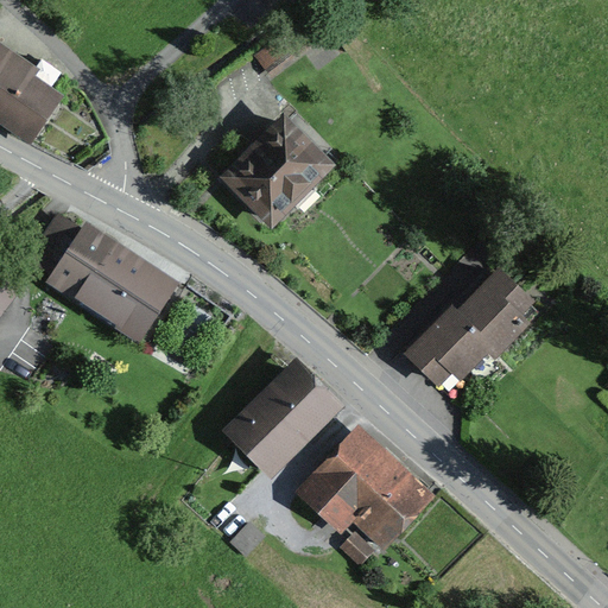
[(334,43),(310,12),(254,55),(272,78),(299,57),(305,64),(334,43)]
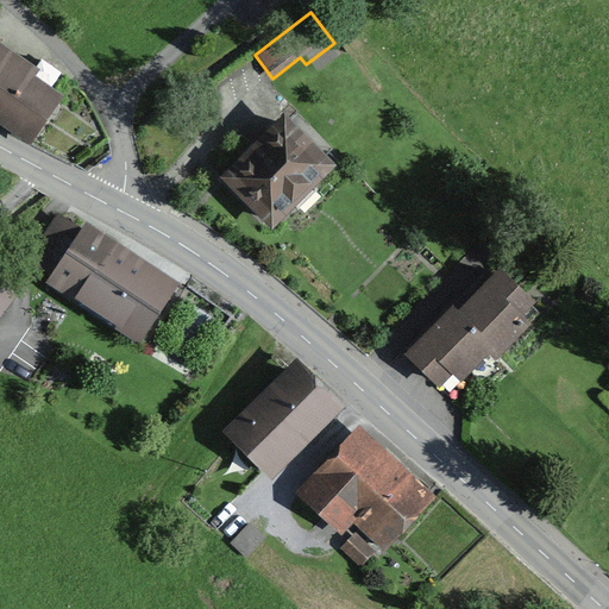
[(0,124),(31,144),(64,93),(37,75),(41,69),(0,42),(0,124)]
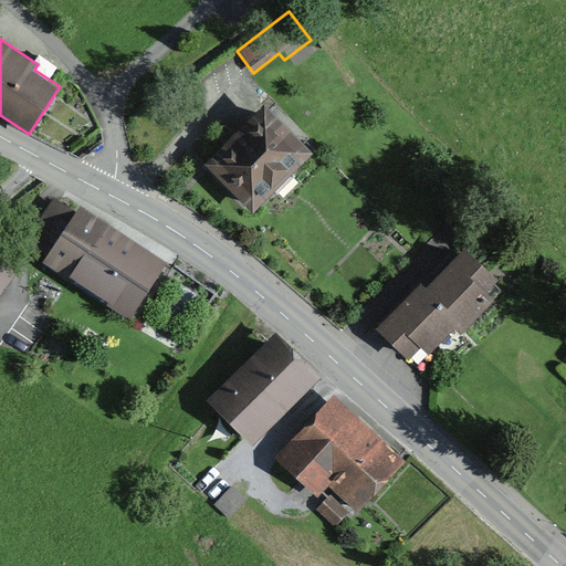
[(253,215),(313,153),(262,104),(203,165),(253,215)]
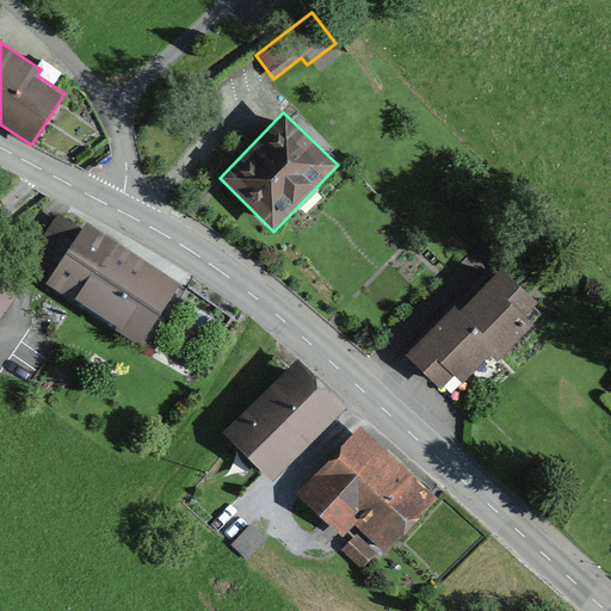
[(28,260),(50,276),(47,283),(140,345),(180,284),(87,222),(82,229),(59,214),(28,260)]
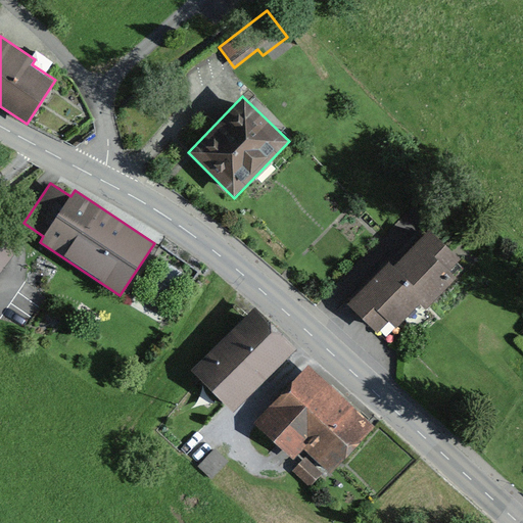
[(461,258),(429,229),(394,267),(425,295),(418,302),(426,310),(456,279),(448,272),(461,258)]
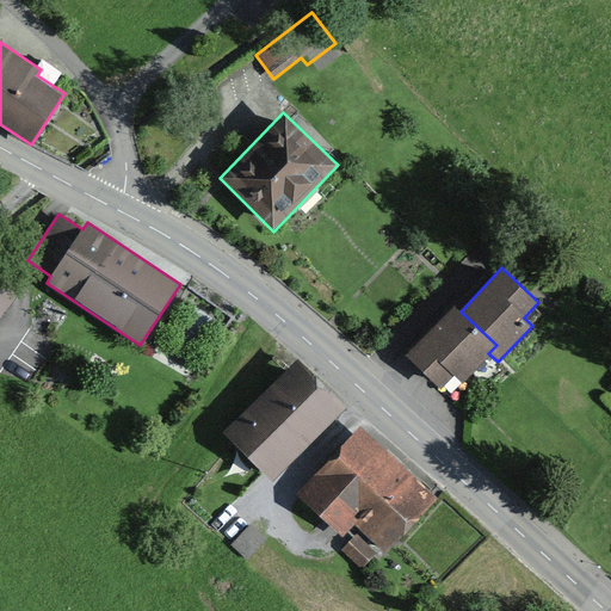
[(0,318),(20,292),(0,275),(0,318)]
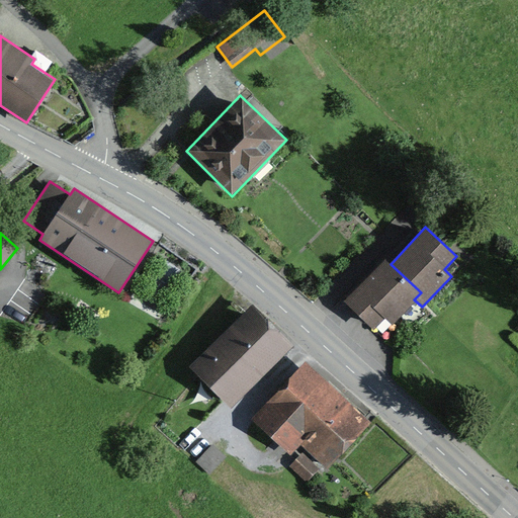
[(391,264),(384,258),(344,301),(373,329),(384,318),(391,324),(421,292),(391,264)]
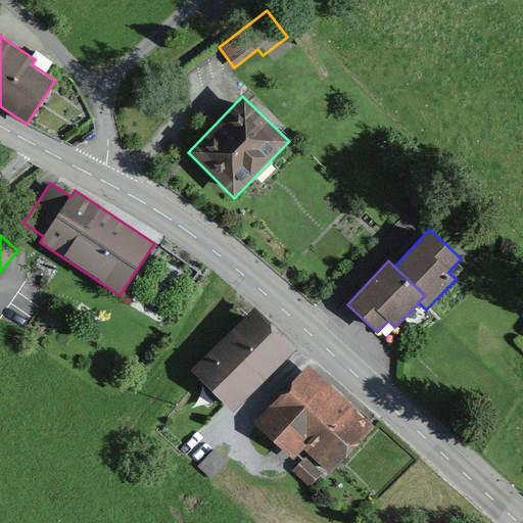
[(296,348),(253,306),(191,370),(234,412),(296,348)]
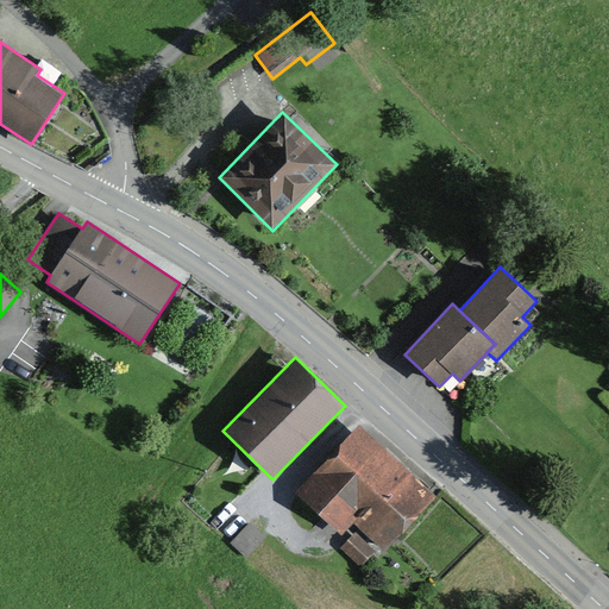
[(435,496),(358,424),(294,493),(340,535),(352,522),(384,551),(435,496)]
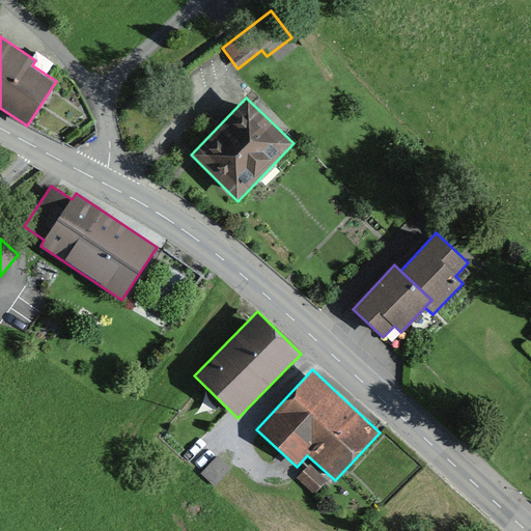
[(232,468),(218,453),(200,472),(215,485),(232,468)]
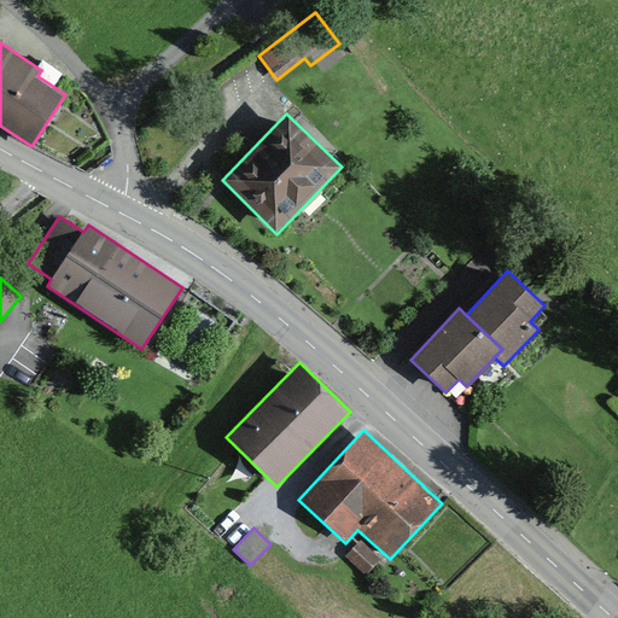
[(380,559),(361,540),(347,554),(367,573),(380,559)]
